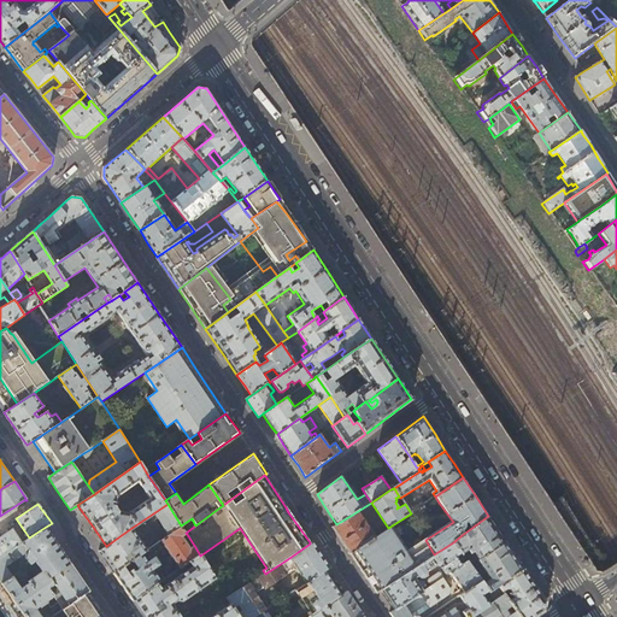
[(181,526),(168,504),(153,513),(169,535),(182,527),(181,526)]
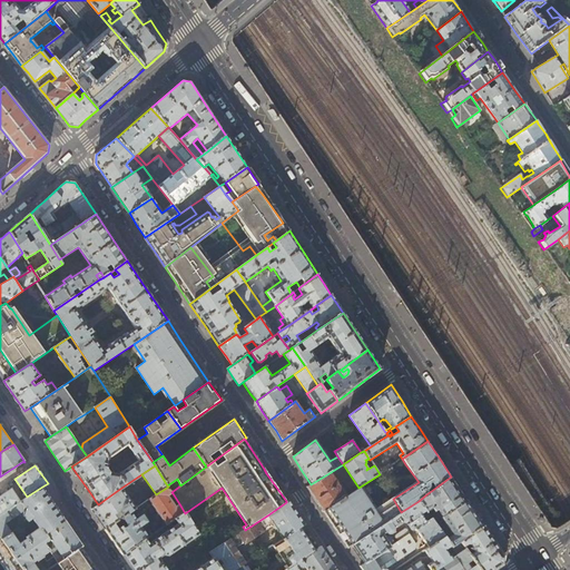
[(344,492),(331,472),(311,484),(306,487),(316,501),(323,511),(350,493),(349,490),(344,492)]
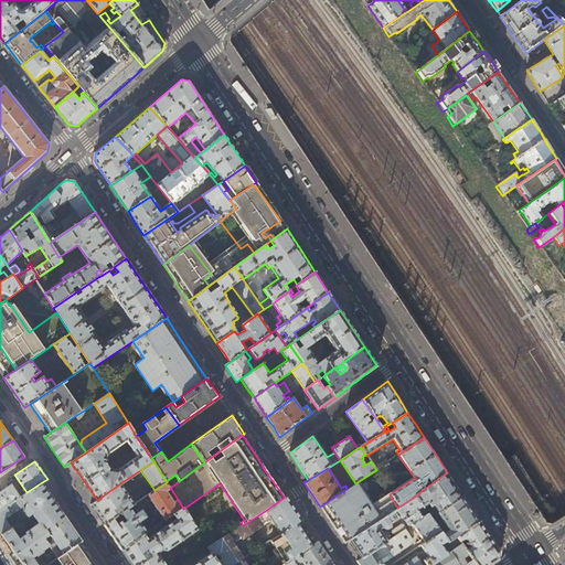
[(456,484),(447,472),(423,490),(415,497),(422,507),(423,508),(433,501),(434,504),(432,505),(435,511),(428,514),(430,518),(437,512),(437,513),(464,497),(456,484)]
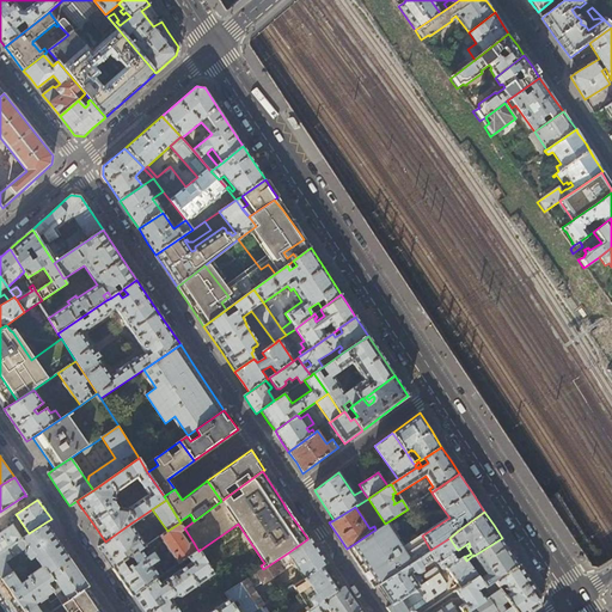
[(46,522),(29,533),(23,538),(0,552),(0,574),(2,577),(12,570),(6,562),(26,548),(28,548),(29,548),(41,567),(47,568),(49,571),(69,557),(59,543),(55,537),(46,522)]
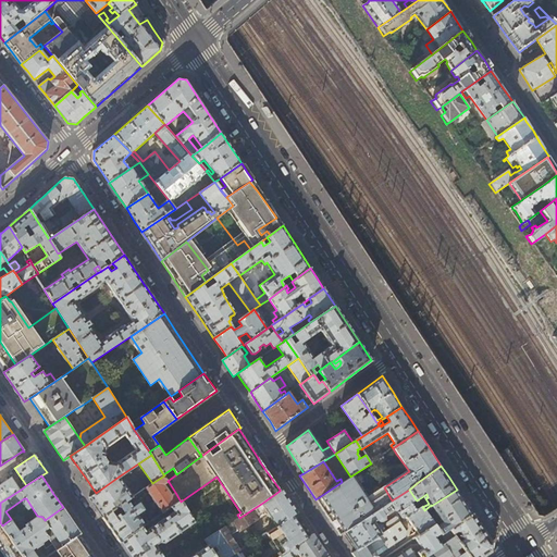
[(168,481),(164,475),(152,483),(145,489),(163,514),(168,510),(172,507),(181,502),(176,494),(172,496),(164,485),(169,482),(168,481)]
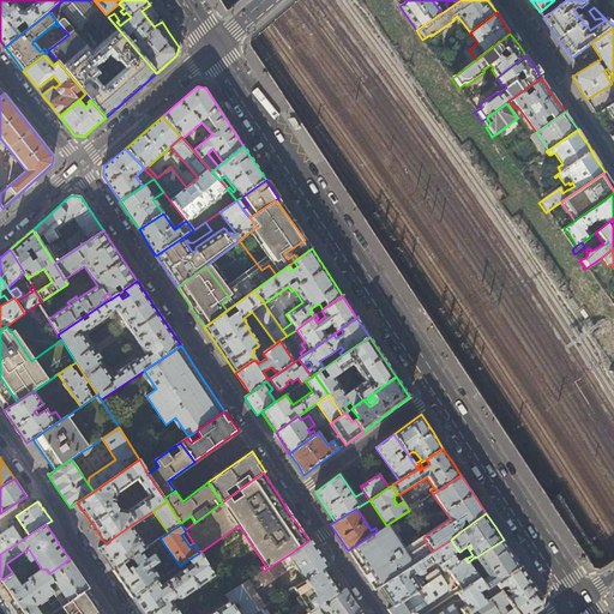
[(0,554),(23,540),(12,525),(0,534),(0,554)]
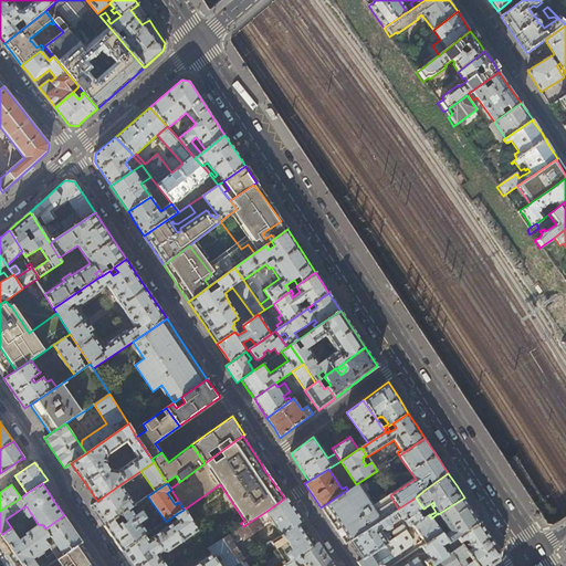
[(135,505),(121,484),(97,501),(91,505),(97,515),(105,526),(129,509),(135,505)]
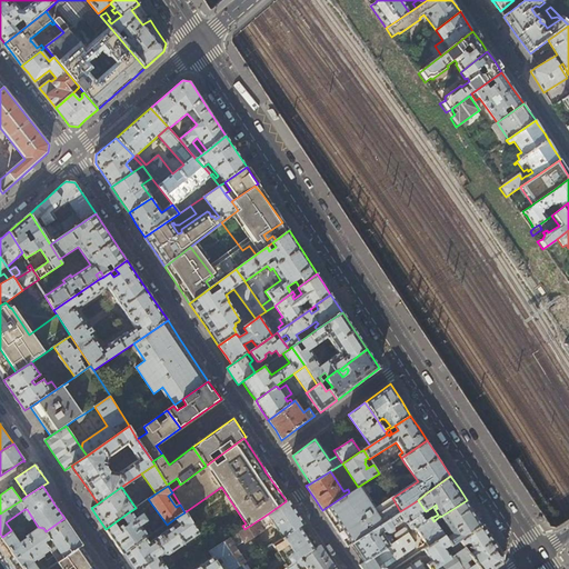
[(322,510),(328,518),(336,531),(347,548),(352,545),(381,523),(378,518),(358,487),(349,492),(322,510)]
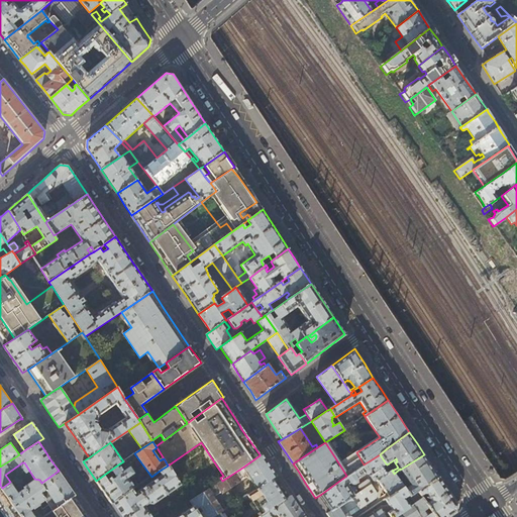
[(260,455),(242,468),(247,476),(256,488),(276,475),(270,466),(262,453),(260,455)]
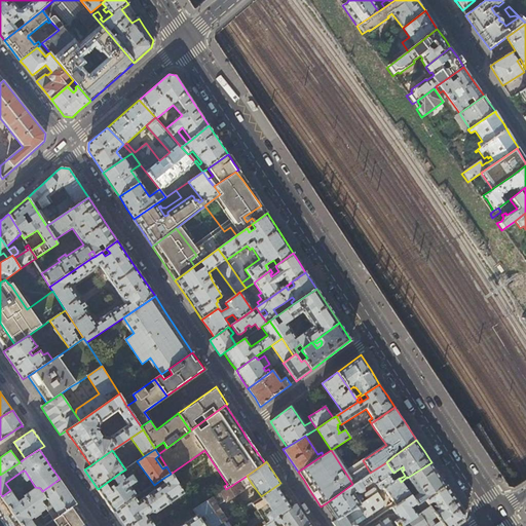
[(387,475),(392,472),(386,462),(370,473),(352,484),(326,503),(333,515),(336,520),(358,505),(364,501),(361,495),(359,495),(358,495),(355,496),(353,493),(355,492),(357,492),(359,493),(360,492),(361,492),(362,491),(363,490),(363,488),(363,487),(370,482),(373,483),(375,482),(376,481),(377,479),(383,488),(384,488),(392,482),(387,475)]
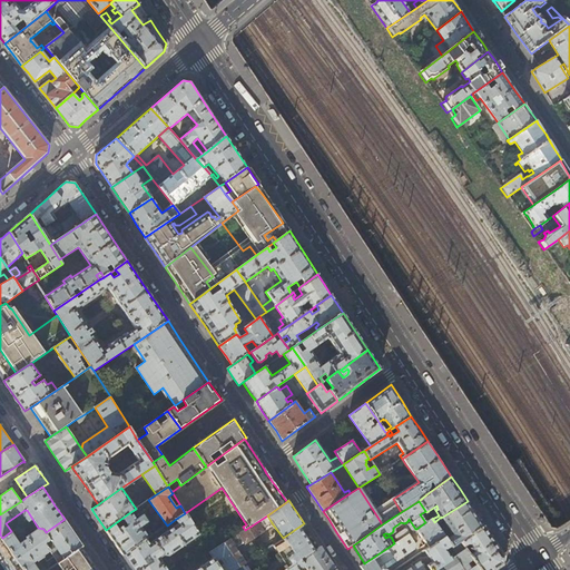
[(475,513),(468,501),(441,518),(441,517),(434,522),(436,526),(443,520),(453,534),(451,536),(446,530),(441,532),(444,537),(451,547),(452,547),(461,541),(483,526),(475,513)]
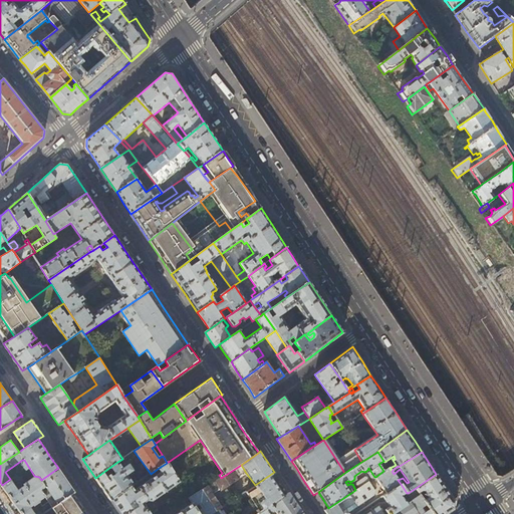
[(122,469),(117,462),(95,478),(103,490),(110,501),(132,486),(134,485),(127,475),(133,471),(129,465),(122,469)]
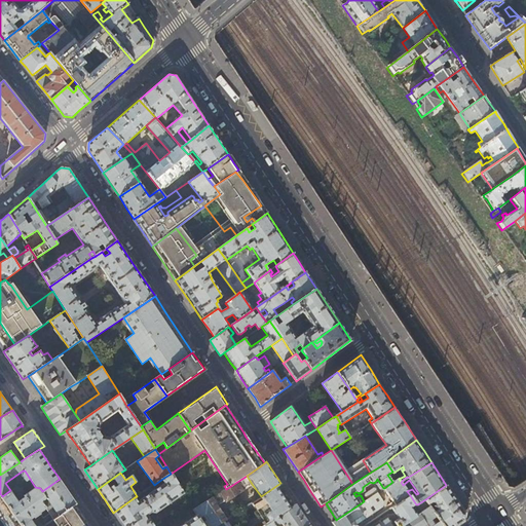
[(184,494),(171,474),(162,479),(164,484),(160,486),(158,482),(154,485),(151,487),(154,491),(148,494),(145,490),(138,495),(141,499),(138,501),(135,497),(113,513),(122,525),(154,525),(147,515),(151,513),(155,514),(184,494)]
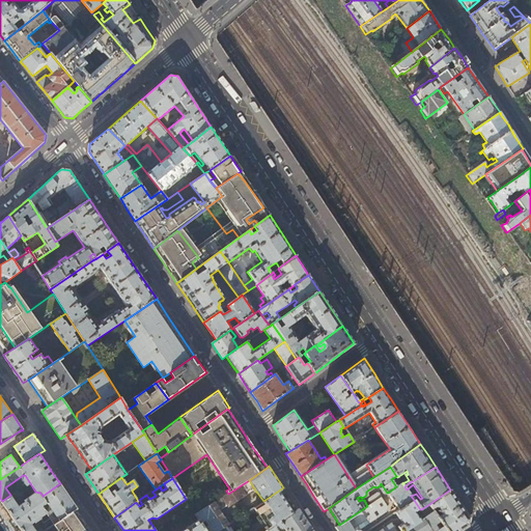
[(246,495),(254,488),(249,480),(228,494),(215,503),(220,511),(228,506),(228,507),(246,495)]
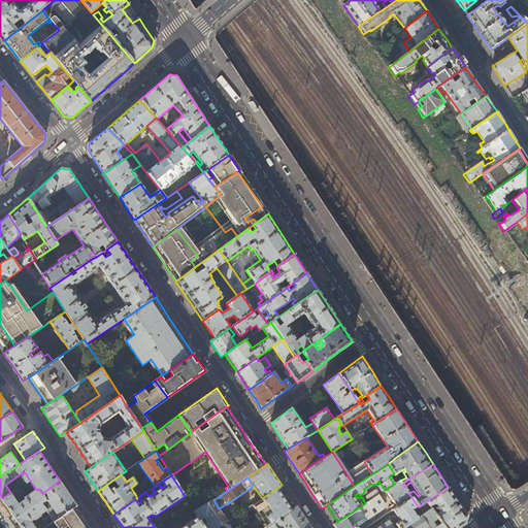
[(60,481),(42,493),(41,493),(50,504),(45,506),(47,508),(40,514),(41,515),(40,515),(44,520),(51,516),(55,521),(74,506),(76,505),(69,494),(60,481)]
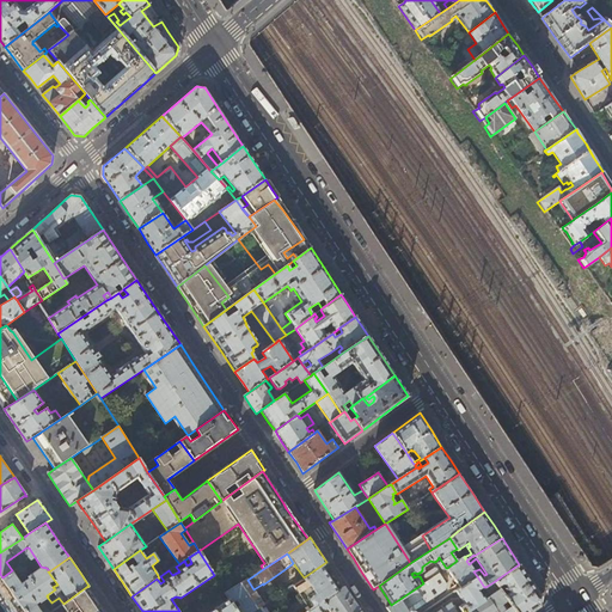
[(469,564),(466,561),(464,557),(457,561),(447,568),(460,588),(477,576),(473,571),(469,564)]
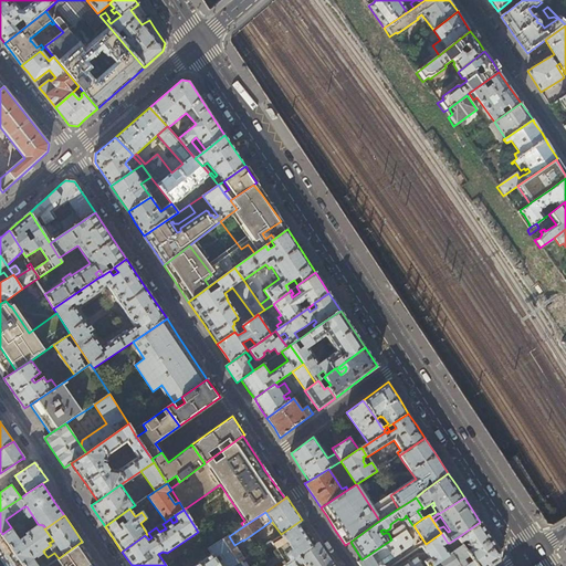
[(302,520),(281,534),(295,554),(290,558),(286,553),(265,565),(283,565),(300,555),(317,543),(311,532),(302,520)]
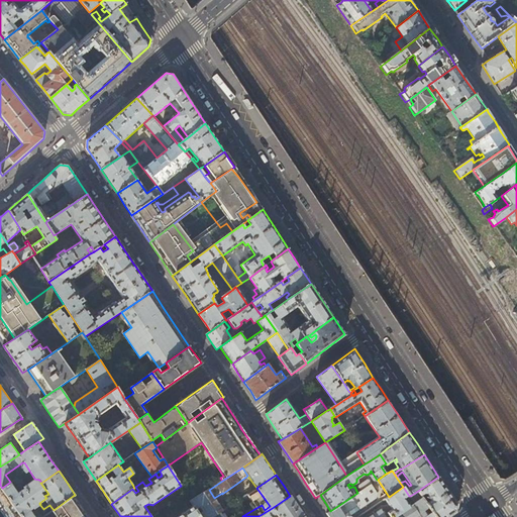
[(448,493),(438,477),(418,491),(435,516),(447,516),(455,512),(457,505),(448,493)]
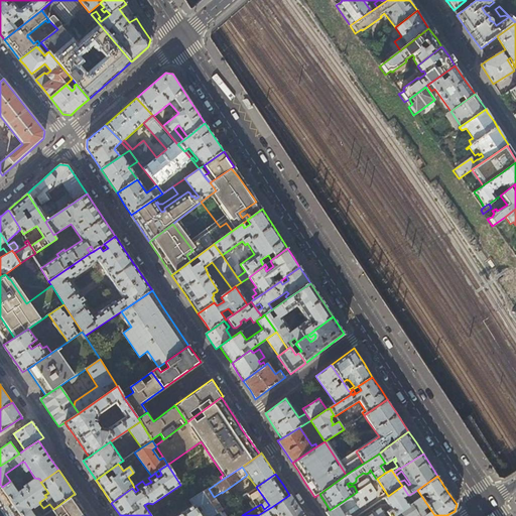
[(40,482),(41,482),(39,479),(34,478),(23,486),(24,487),(17,491),(10,481),(2,487),(22,515),(35,515),(30,508),(33,506),(34,507),(39,503),(40,503),(39,502),(46,497),(44,495),(48,493),(40,482)]
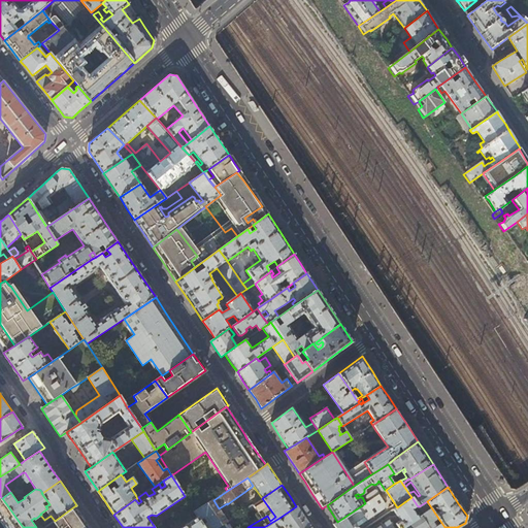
[(369,500),(378,494),(380,494),(377,491),(375,491),(367,496),(367,497),(369,500)]
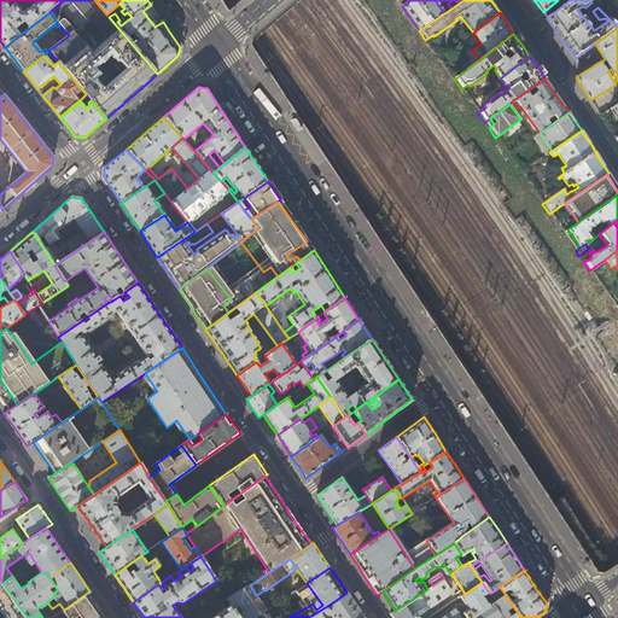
[(452,590),(443,578),(432,586),(427,589),(420,594),(427,604),(431,610),(450,596),(452,590)]
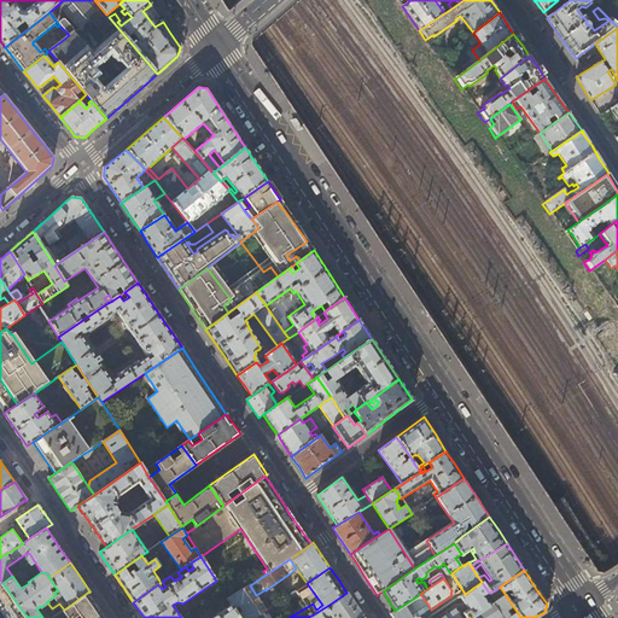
[(483,596),(489,593),(482,582),(465,594),(460,596),(470,610),(460,617),(471,617),(473,617),(481,612),(489,606),(488,602),(487,604),(483,596)]
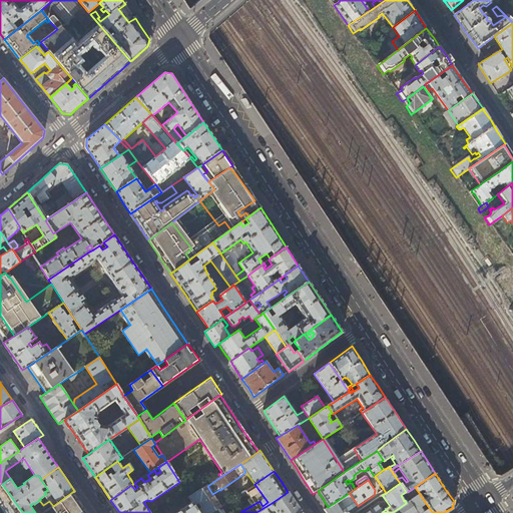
[(221,506),(212,494),(207,486),(189,498),(192,502),(194,505),(198,502),(201,507),(197,510),(198,512),(210,512),(217,509),(221,506)]
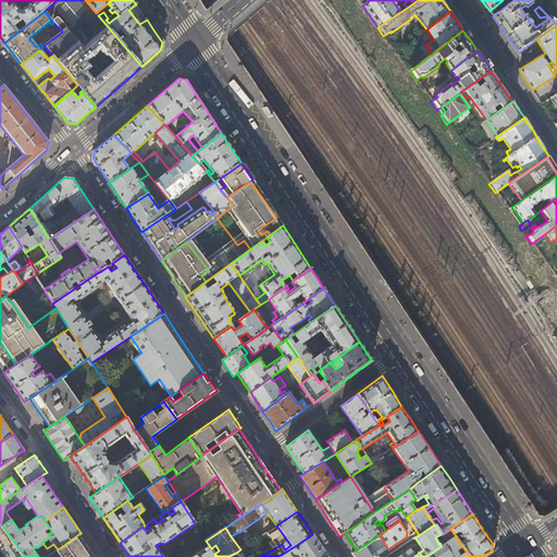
[(469,556),(450,529),(442,534),(443,536),(447,542),(444,544),(443,544),(441,546),(433,552),(436,556),(469,556)]
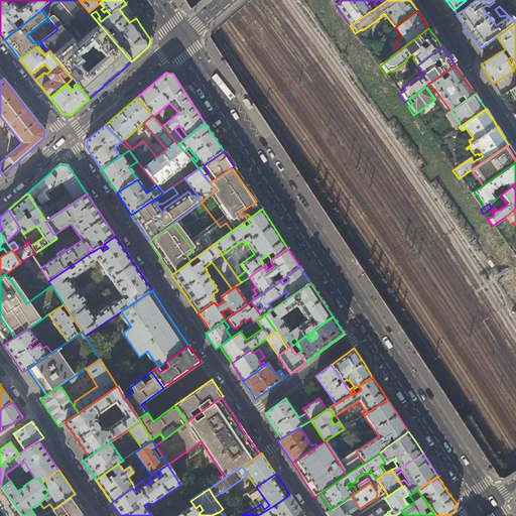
[(73,495),(53,509),(52,510),(56,515),(55,515),(87,515),(82,509),(73,495)]
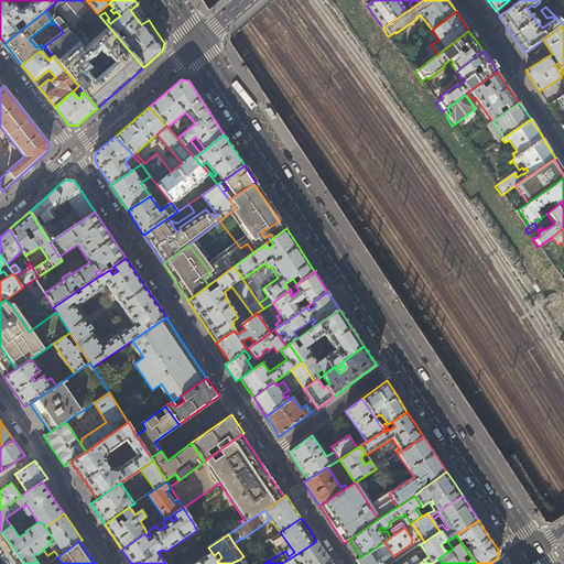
[(316,541),(299,553),(301,556),(301,557),(305,563),(332,563),(331,562),(316,541)]
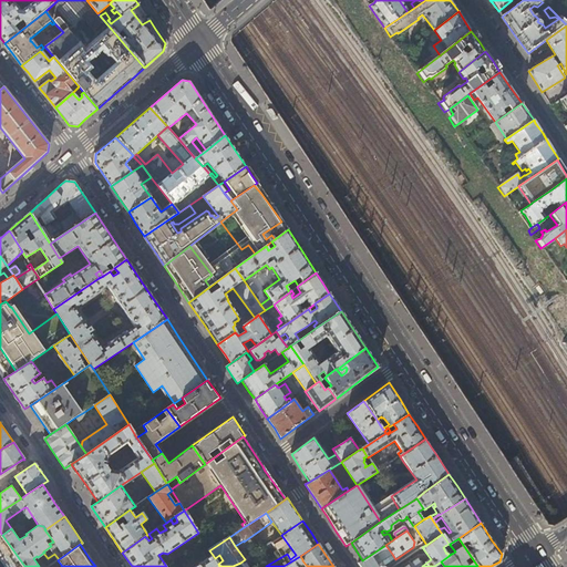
[(392,554),(385,545),(362,560),(358,564),(360,566),(383,566),(382,566),(381,566),(380,566),(379,566),(378,566),(377,565),(392,554)]
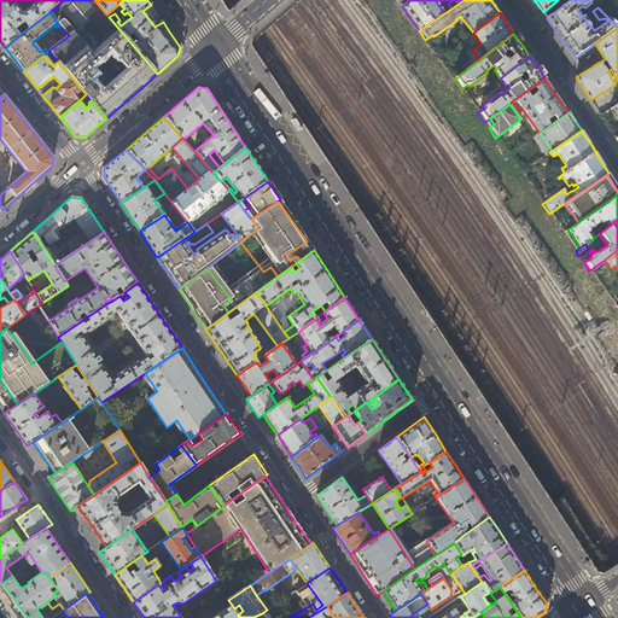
[(273,606),(277,611),(293,600),(290,595),(273,606)]
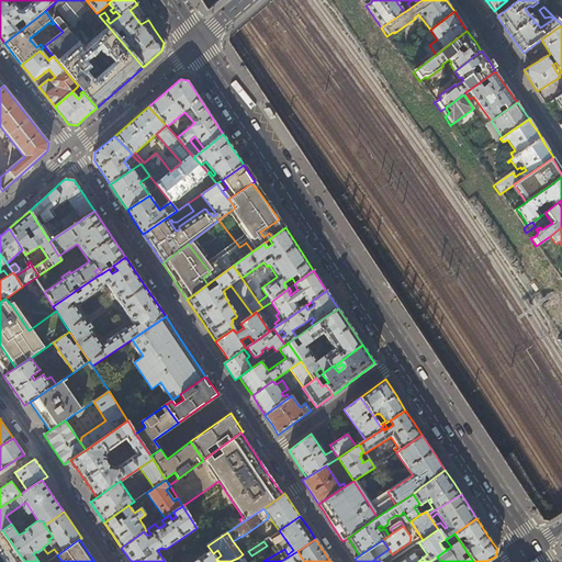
[(217,561),(216,559),(213,553),(211,550),(192,561),(217,561)]
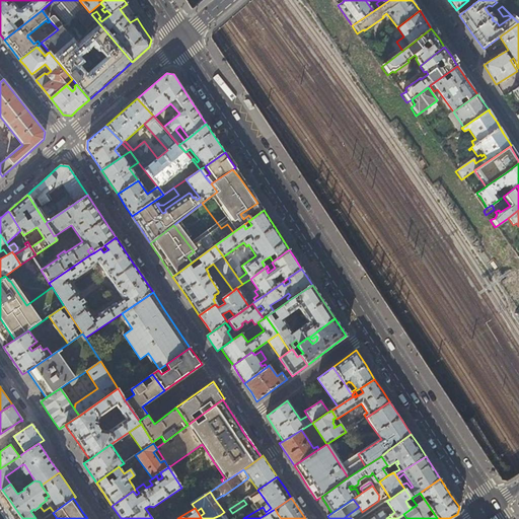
[(276,515),(277,513),(277,512),(275,509),(260,518),(275,518),(274,517),(276,515)]
